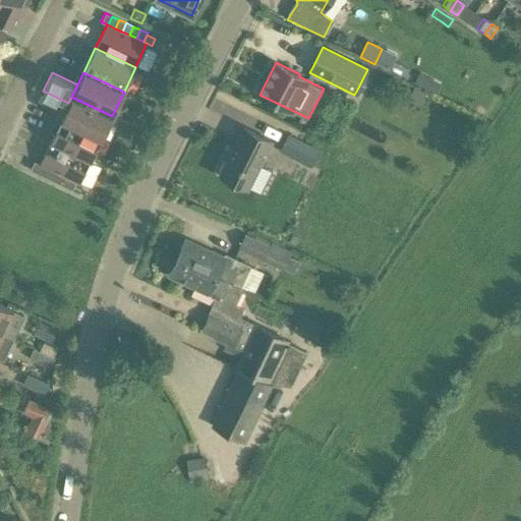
[(425,97),(413,91),(409,100),(421,106),(425,97)]
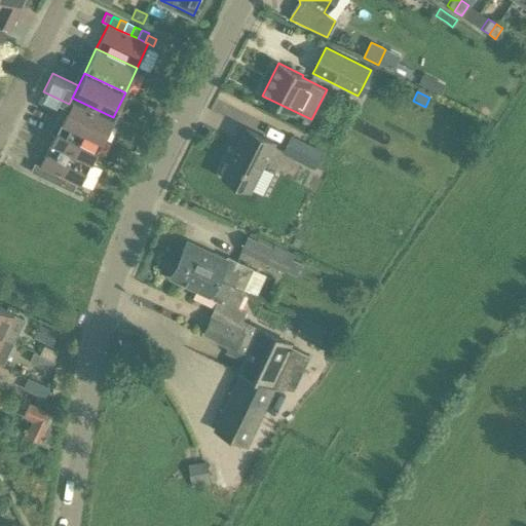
[(101,143),(113,117),(72,98),(69,104),(60,123),(101,143)]
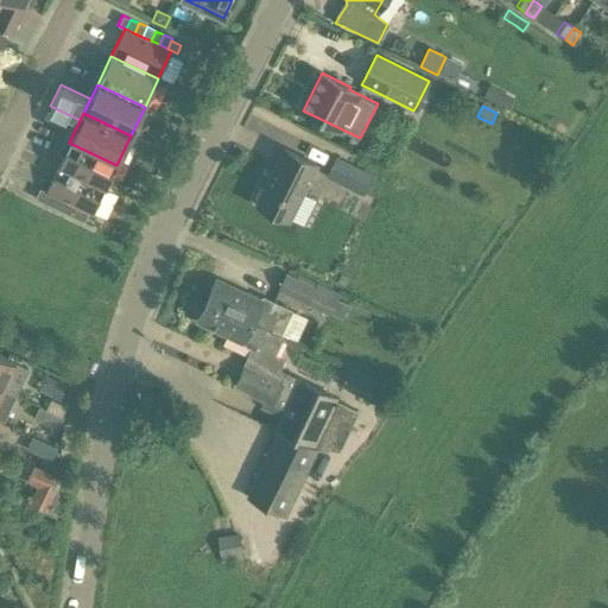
[(105,190),(116,165),(69,143),(57,168),(105,190)]
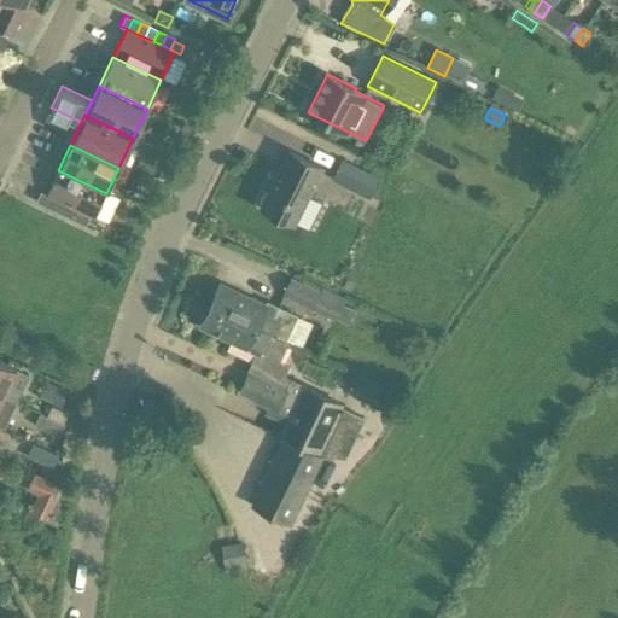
[(293,223),(321,167),(289,151),(268,193),(264,192),(260,203),(262,204),(261,208),(293,223)]
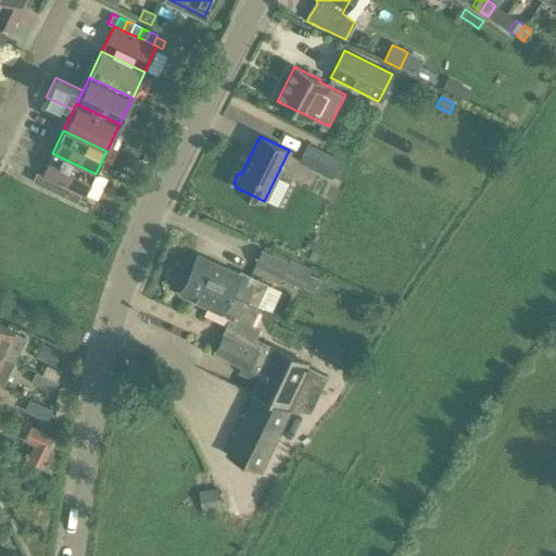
[(308,144),(300,161),(331,176),(340,160),(308,144)]
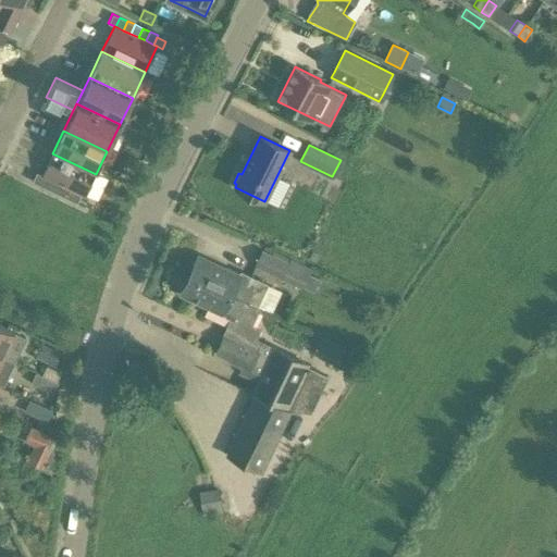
[(82,194),(85,196),(96,174),(52,153),(42,174),(44,175),(51,180),(59,183),(66,186),(74,190),(82,194)]
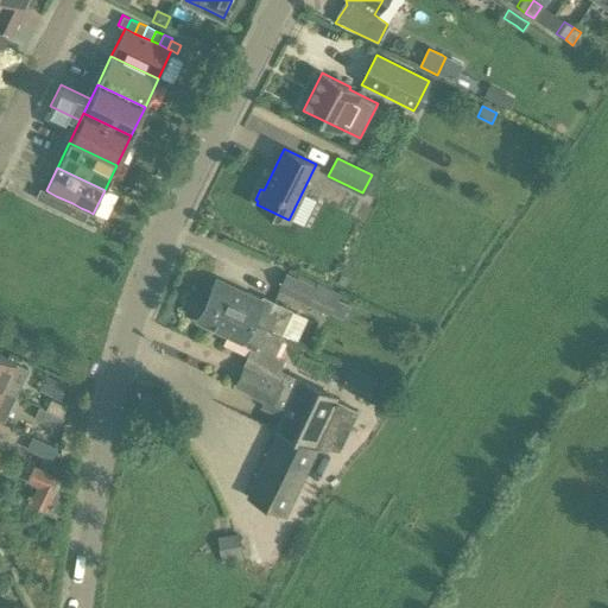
[(35,197),(43,202),(48,191),(46,190),(39,188),(35,197)]
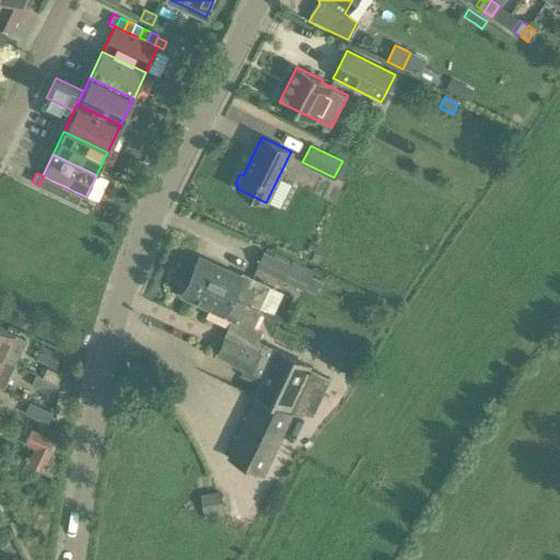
[(39,186),(47,189),(51,181),(44,176),(39,186)]
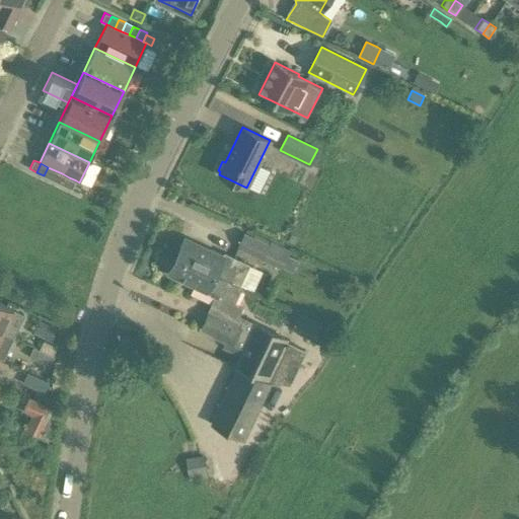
[(44,175),(51,178),(55,170),(48,167),(44,175)]
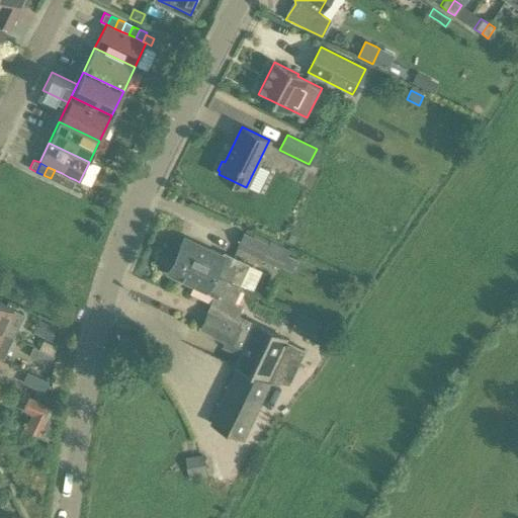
[(51,178),(58,182),(62,173),(55,170),(51,178)]
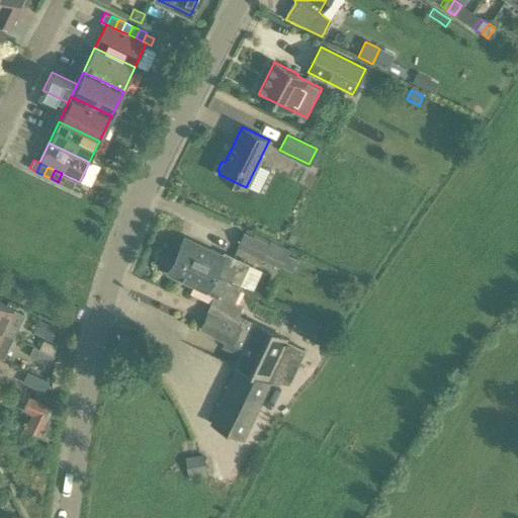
[(58,182),(65,185),(69,177),(62,173),(58,182)]
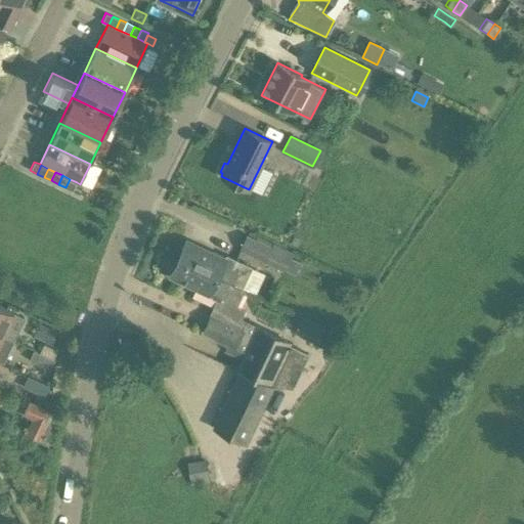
[(66,187),(73,190),(77,182),(70,179),(66,187)]
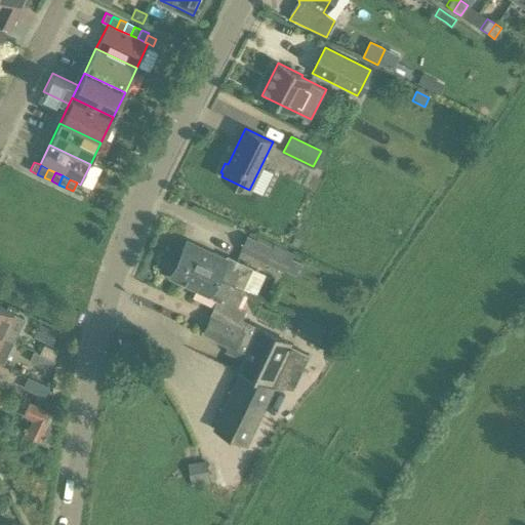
[(248,236),(241,250),(284,272),(293,253),(274,244),(272,247),(248,236)]
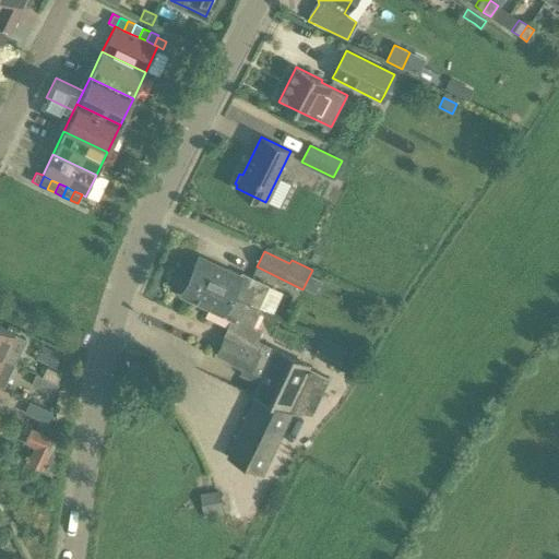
[(226,271),(209,262),(200,258),(191,275),(209,284),(260,308),(261,308),(258,306),(269,285),(244,272),(242,274),(228,268),(226,271)]
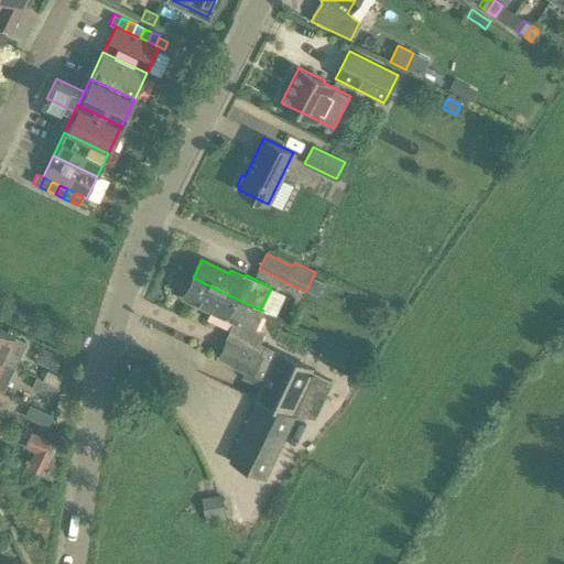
[(313,368),(259,342),(263,333),(255,328),(262,311),(210,286),(193,278),(184,294),(210,307),(209,310),(242,326),(236,342),(227,338),(219,355),(246,368),(242,375),(261,383),(256,397),(259,399),(228,459),(263,477),(294,414),(293,413),(295,408),(313,415),(331,380),(312,370),(313,368)]
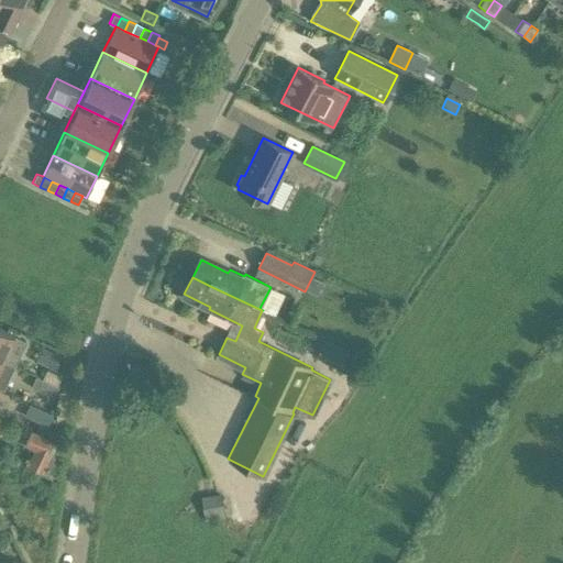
[(0,359),(3,361),(13,365),(24,341),(0,329),(0,359)]
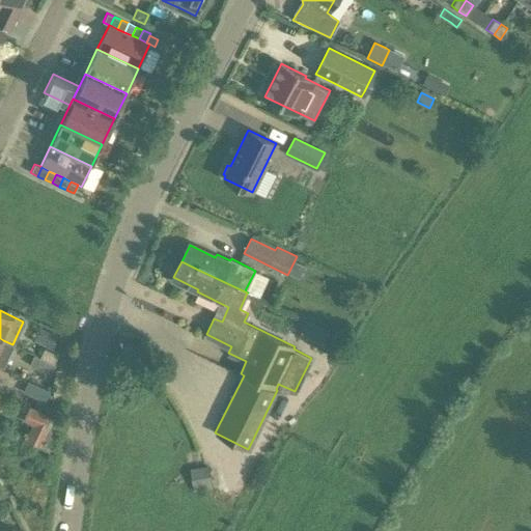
[(0,366),(1,367),(12,344),(3,340),(0,338),(0,366)]
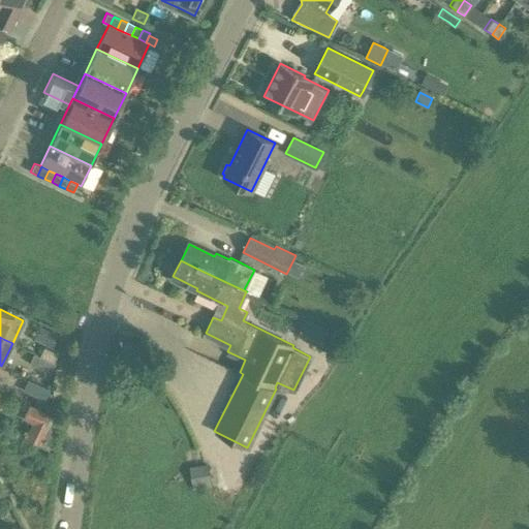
[(54,364),(58,354),(44,347),(40,356),(44,359),(54,364)]
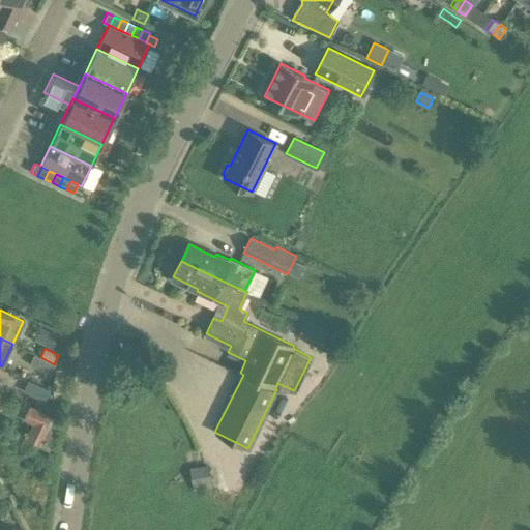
[(56,365),(54,364),(45,359),(39,370),(51,375),(56,365)]
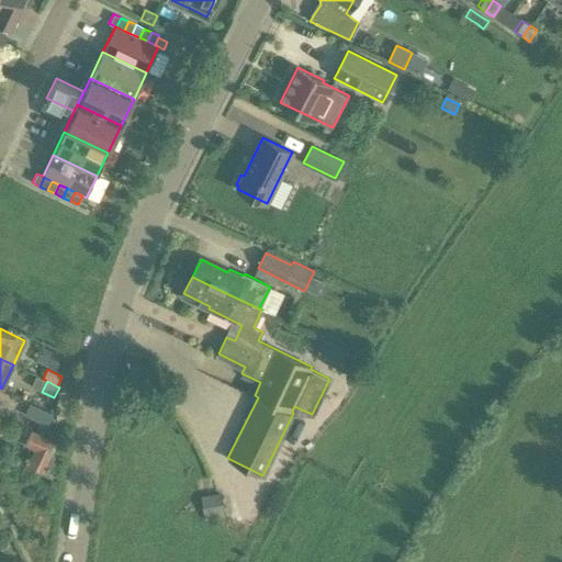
[(46,426),(52,414),(41,408),(35,419),(46,426)]
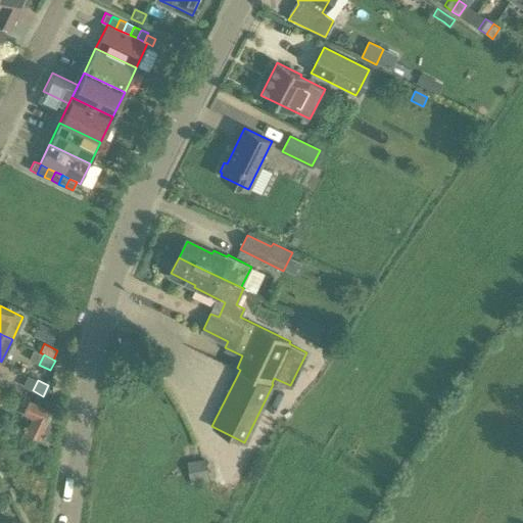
[(40,440),(47,426),(32,419),(25,433),(40,440)]
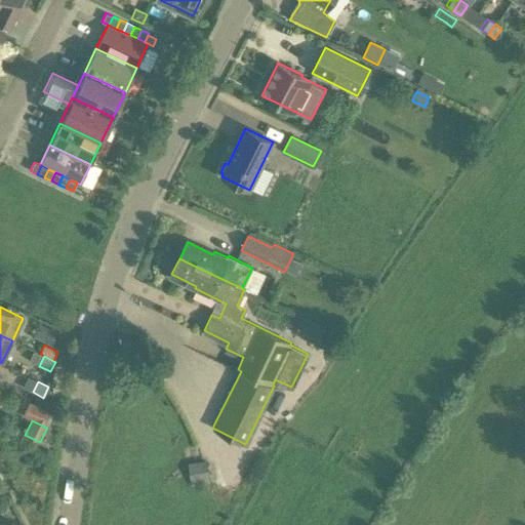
[(191,486),(210,482),(206,460),(187,463),(191,486)]
